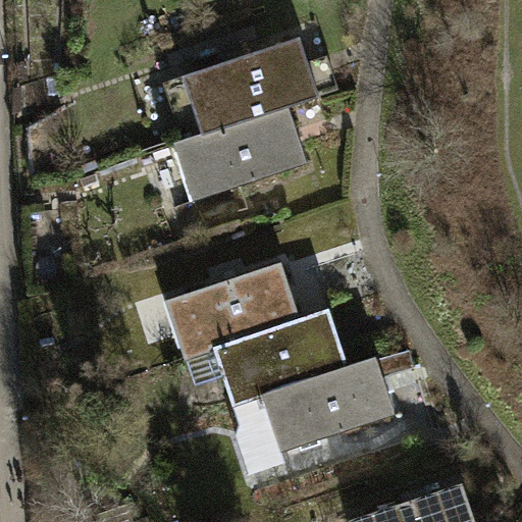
[(300,38),(183,76),(203,135),(290,106),(320,96),(300,38)]
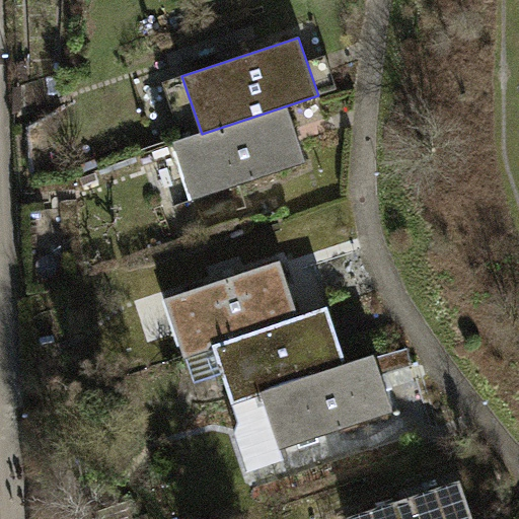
[(163,82),(183,140),(202,134),(181,76),(163,82)]
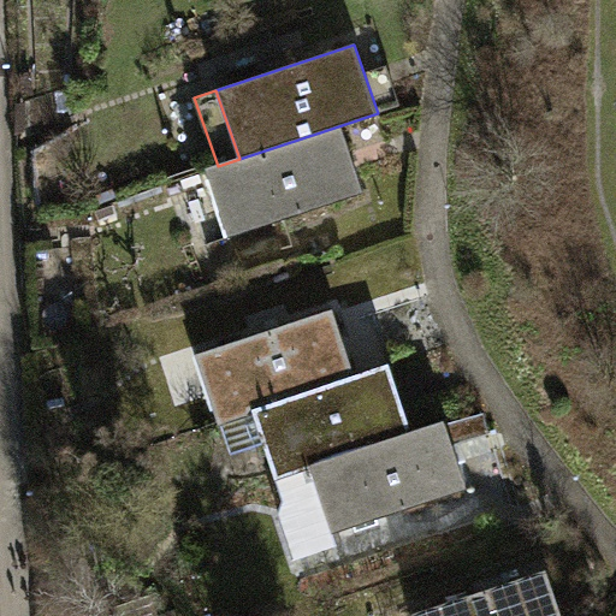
[(363,193),(342,125),(240,159),(218,166),(207,170),(219,209),(234,205),(238,219),(235,219),(241,234),(363,193)]
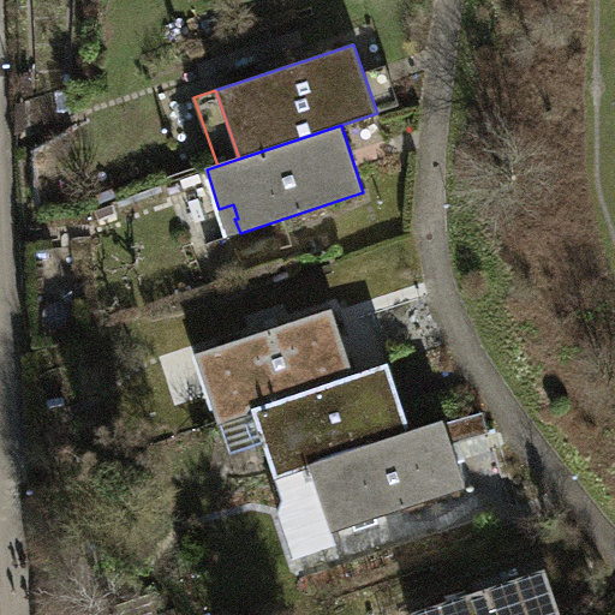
[(233,204),(219,209),(230,238),(240,233),(234,219),(238,219),(233,204)]
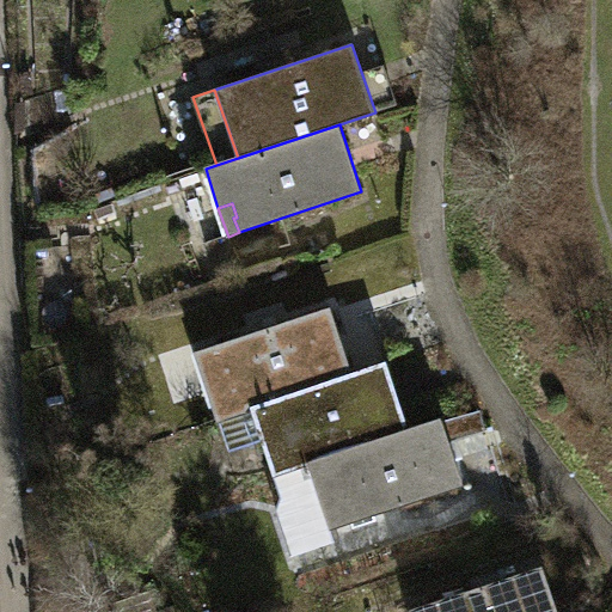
[(219,378),(204,381),(218,420),(354,374),(331,307),(207,349),(213,366),(215,365),(219,378)]
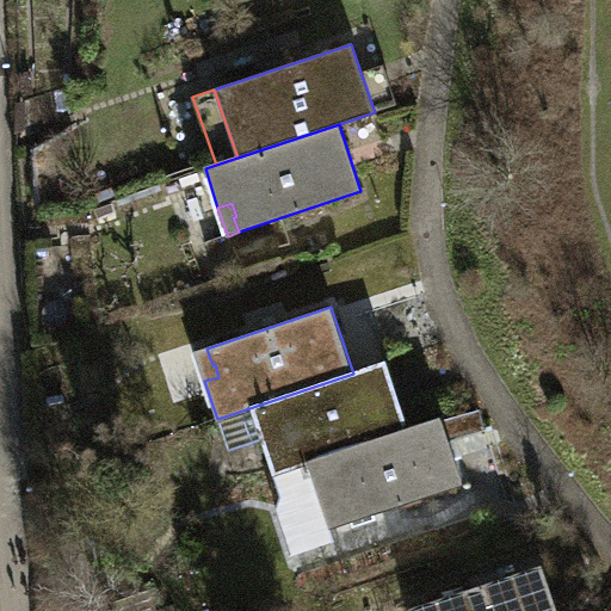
[(195,352),(204,381),(218,377),(215,364),(213,365),(207,349),(195,352)]
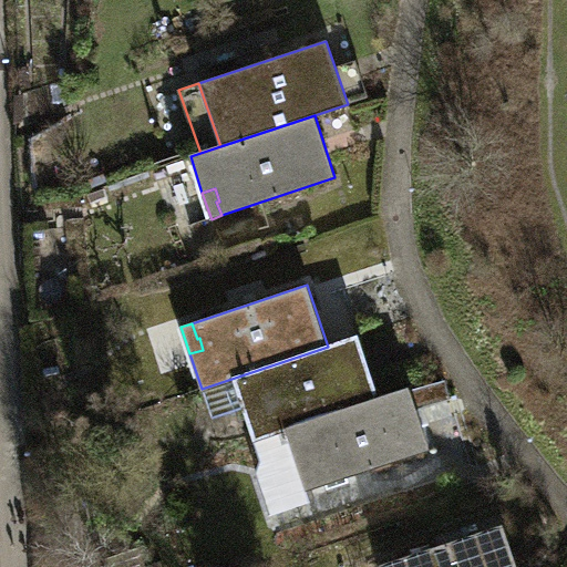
[(328,347),(202,389),(212,419),(243,408),(254,441),(380,398),(359,336),(328,347)]
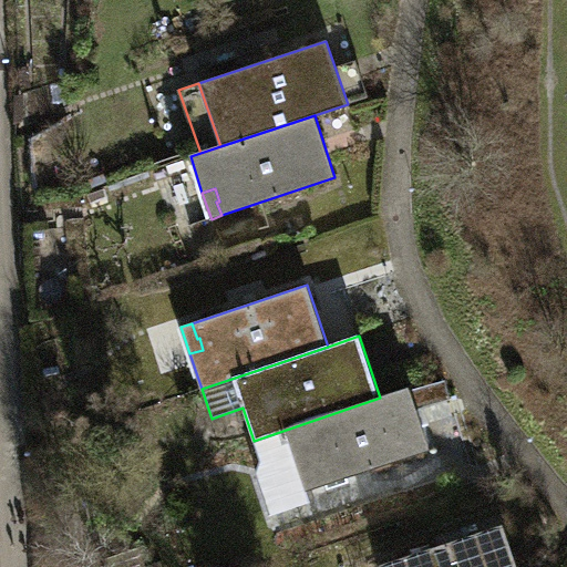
[(410,388),(380,398),(254,441),(264,462),(258,472),(271,513),(309,501),(307,490),(430,450),(410,388)]
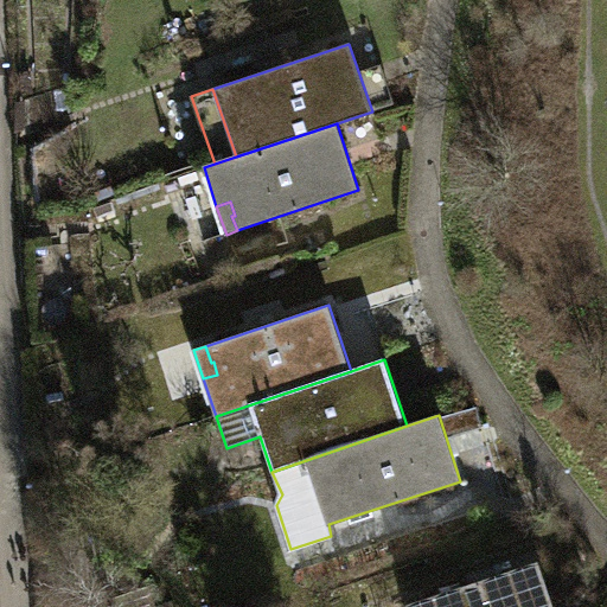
[(554,606),(540,562),(420,601),(421,606),(554,606)]
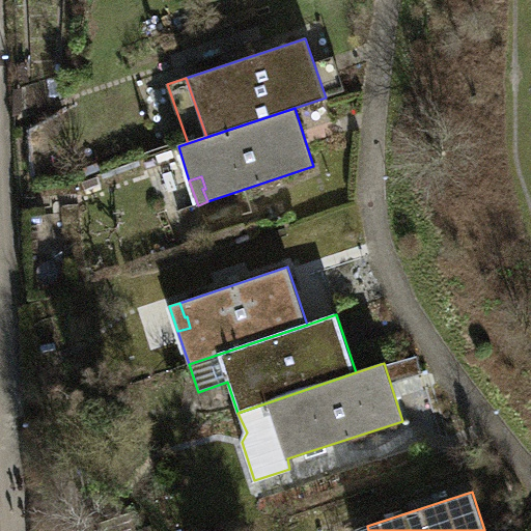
All buildings are outlined.
